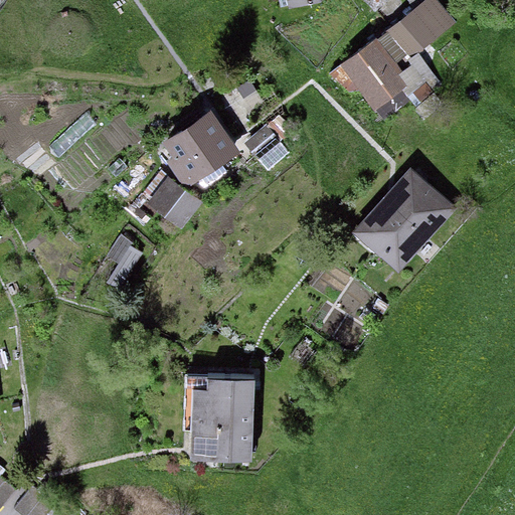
[(458,28),(437,0),(422,0),(338,63),(375,113),(412,84),(401,70),(458,28)]
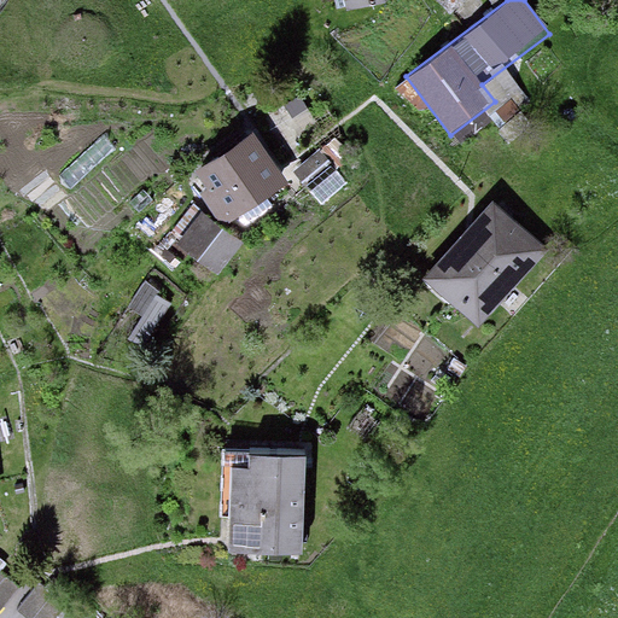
[(284,180),(254,130),(216,155),(217,165),(197,185),(222,220),(284,180)]
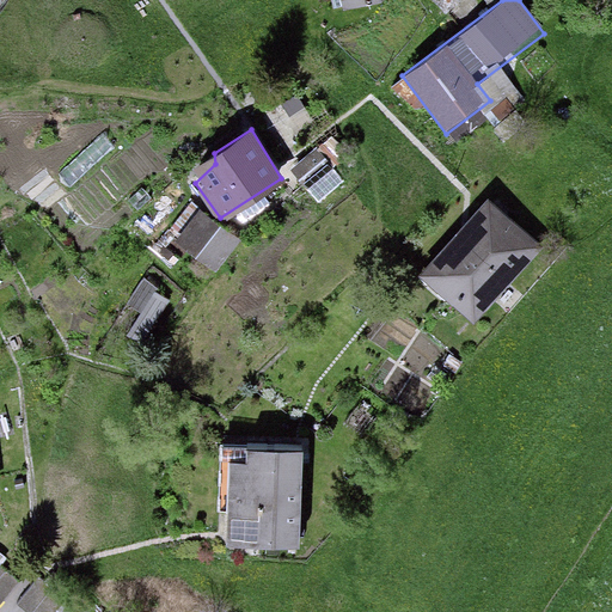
[(120,151),(104,135),(67,172),(83,188),(120,151)]
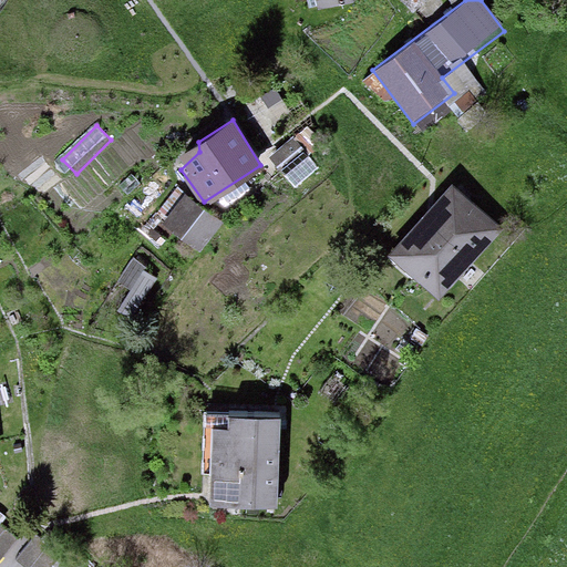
[(327,148),(306,125),(269,156),(290,181),(327,148)]
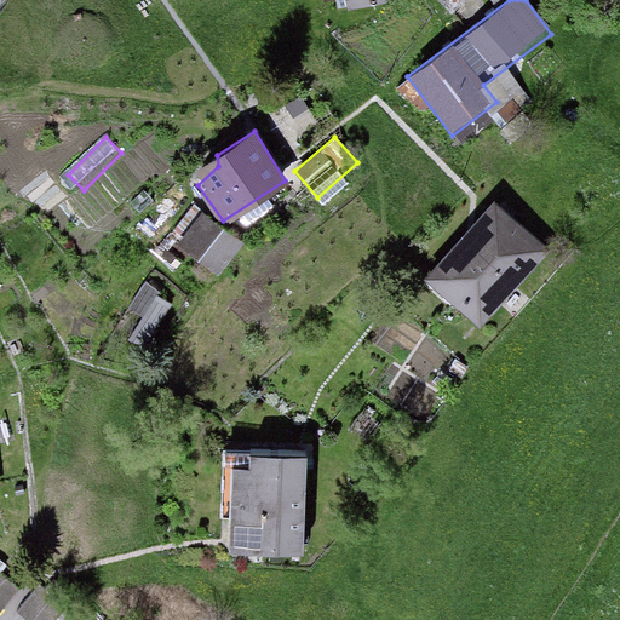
[(552,251),(493,200),(423,281),(481,332),(552,251)]
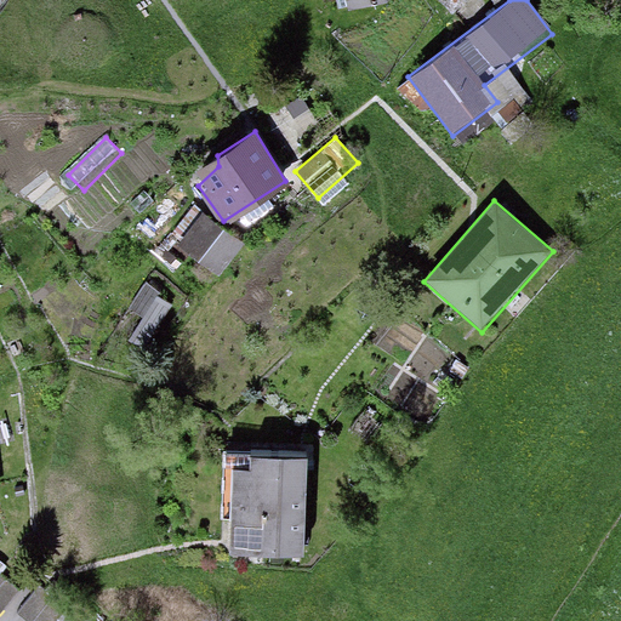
[(248,244),(206,217),(187,246),(228,273),(248,244)]
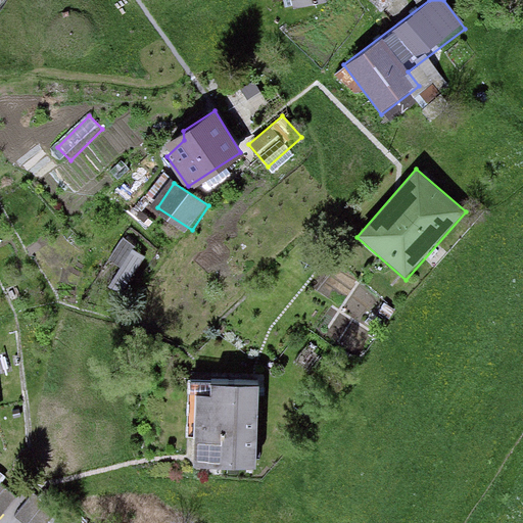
[(153,257),(123,240),(109,263),(123,271),(110,290),(127,300),(153,257)]
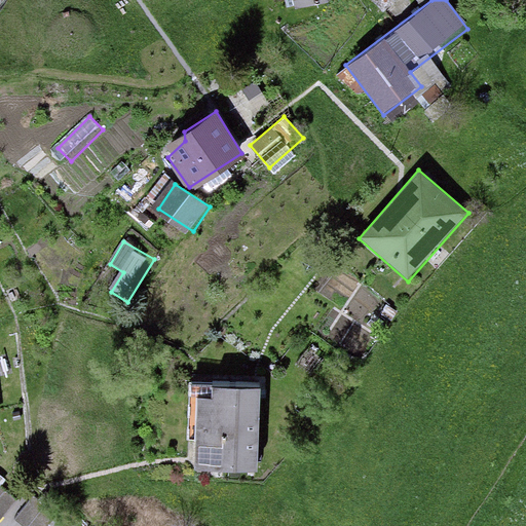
[(261,383),(187,381),(184,465),(258,467),(261,383)]
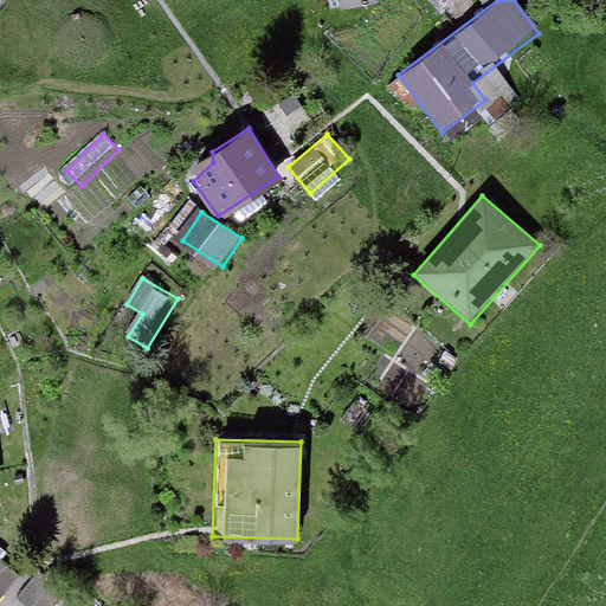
[(0,599),(24,573),(0,550),(0,599)]
